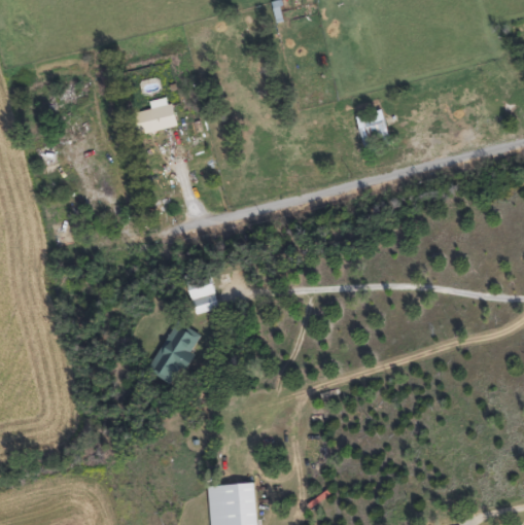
[(281,0),(274,0),(274,14),(282,13),(281,0)]
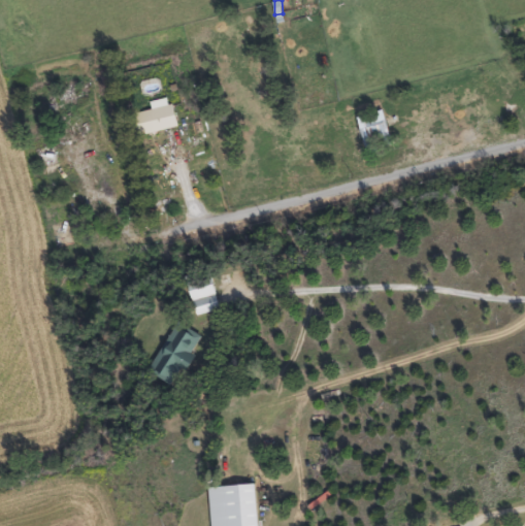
[(152,101),(153,109),(134,112),(137,133),(174,127),(169,98),(152,101)]
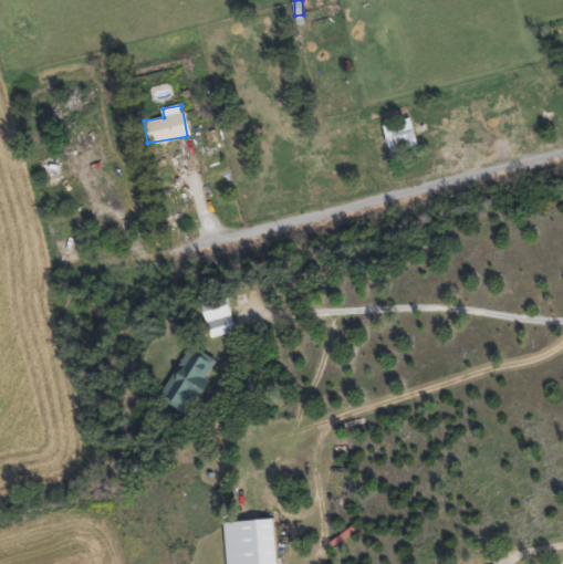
[(379,127),(393,155),(417,144),(404,116),(379,127)]
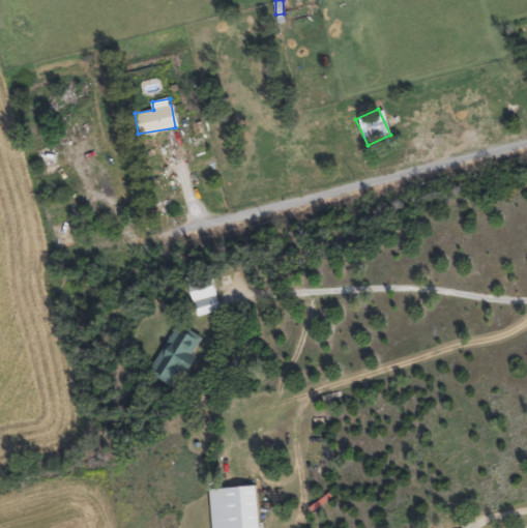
[(186,283),(198,317),(222,309),(210,274),(186,283)]
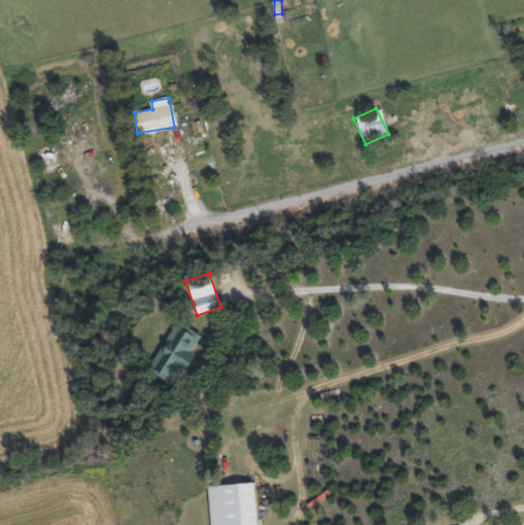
[(200,334),(176,322),(151,373),(175,384),(200,334)]
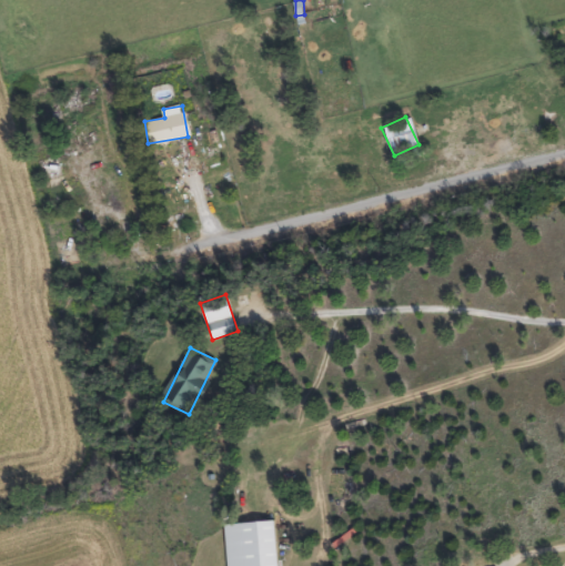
[(226,565),(276,565),(273,519),(223,524),(226,565)]
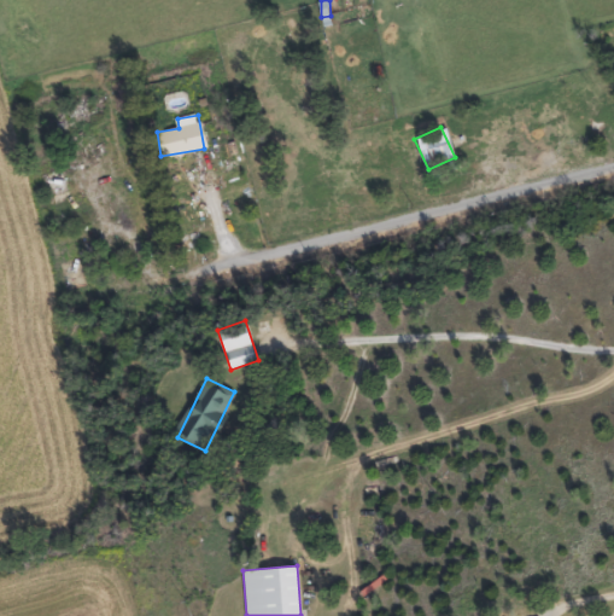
All buildings are outlined.
